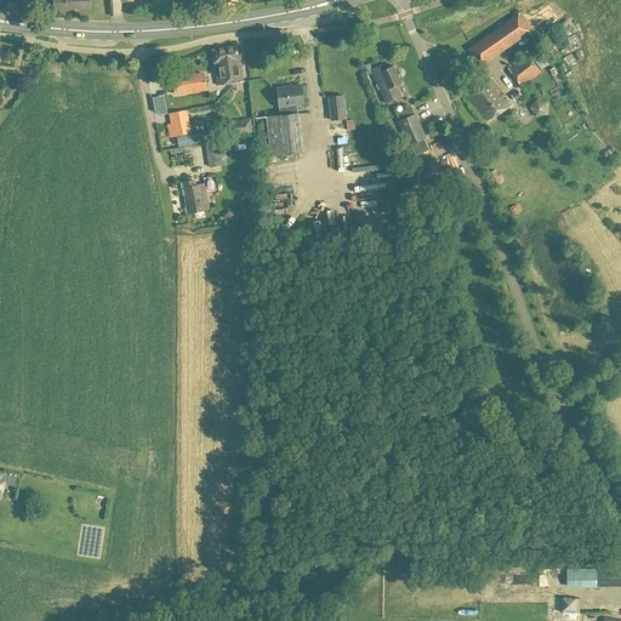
[(90,0),(52,0),(53,10),(91,7),(90,0)]
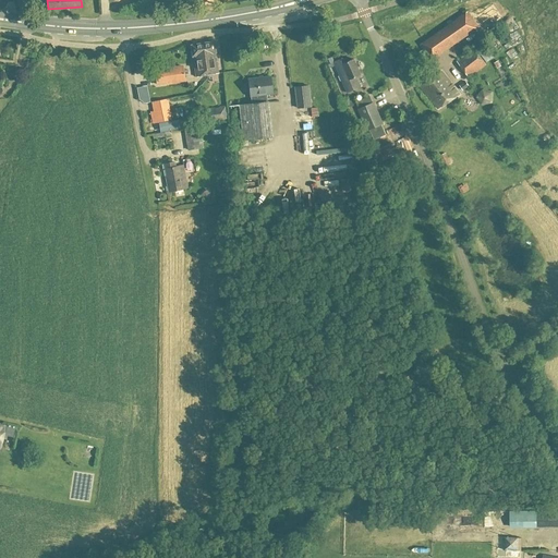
[(449,45),(440,34),(425,45),(433,56),(449,45)]
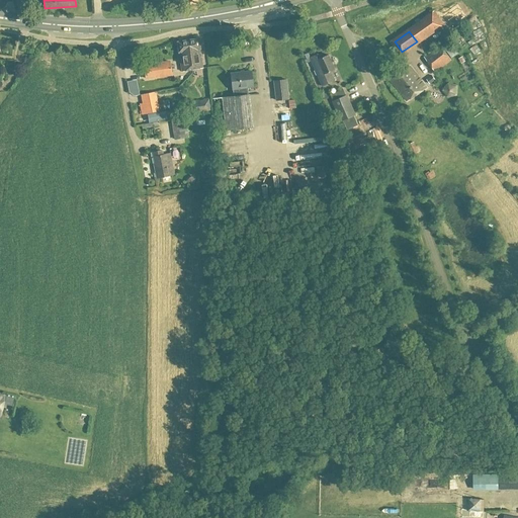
[(198,38),(188,39),(192,69),(202,68),(198,38)]
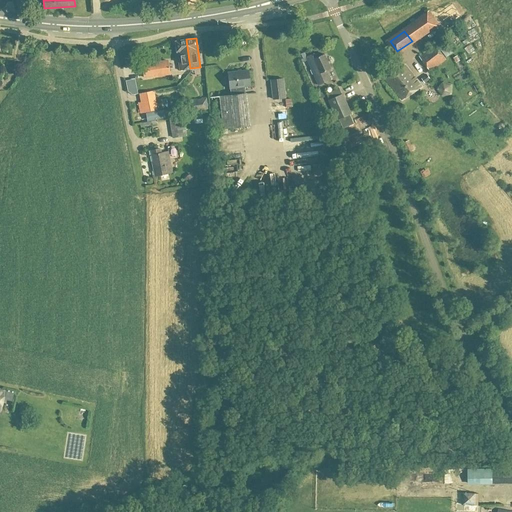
[(190,68),(186,39),(175,41),(180,70),(190,68)]
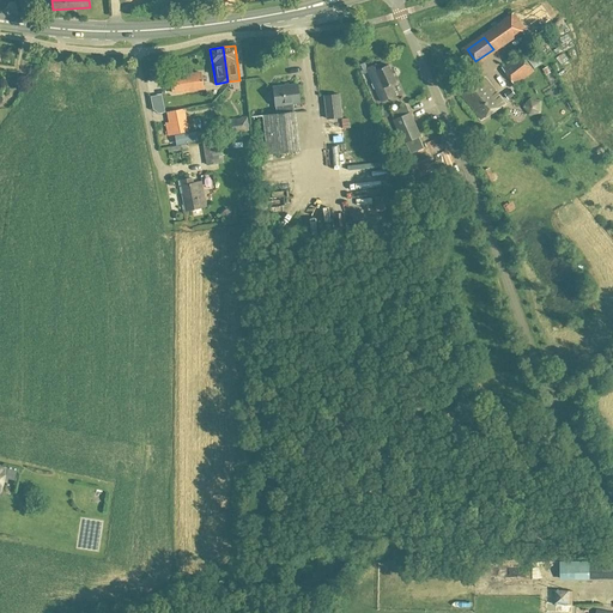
[(516,86),(535,71),(521,53),(501,67),(516,86)]
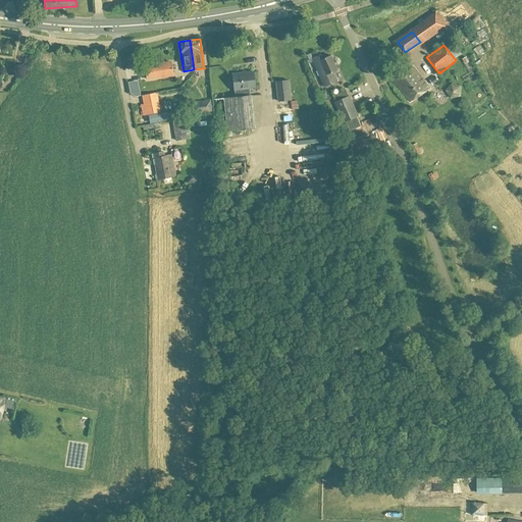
[(311,53),(305,56),(308,63),(313,61),(312,58),(313,57),(311,53)]
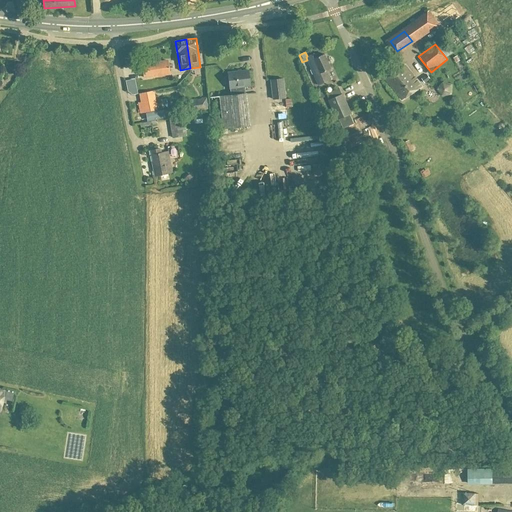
[(307,56),(306,57),(307,60),(319,86),(331,80),(327,71),(332,69),(325,54),(316,58),(314,53),(307,56)]
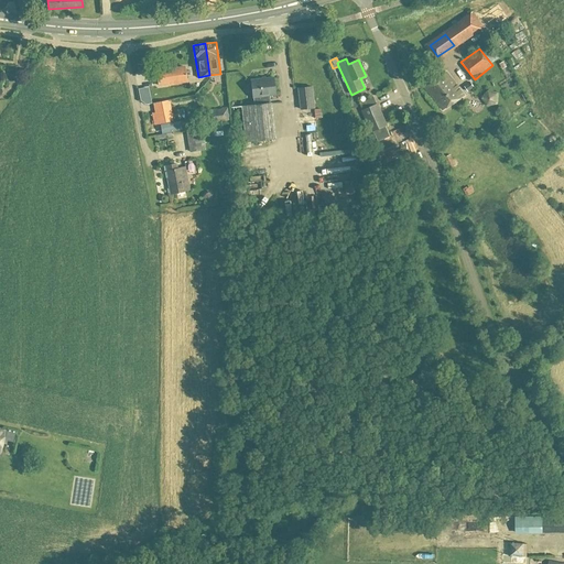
[(187,80),(185,66),(156,71),(159,85),(187,80)]
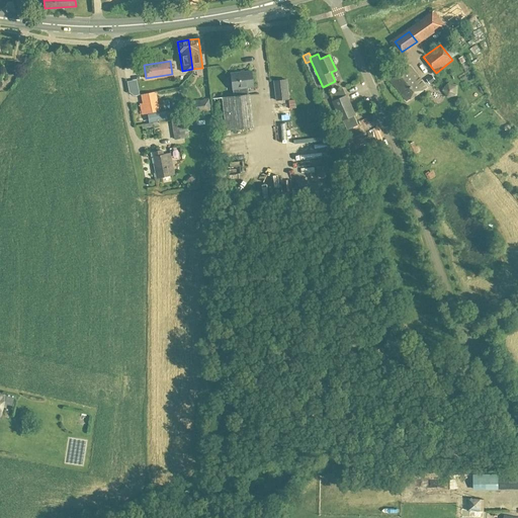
[(411,67),(393,80),(408,102),(427,88),(411,67)]
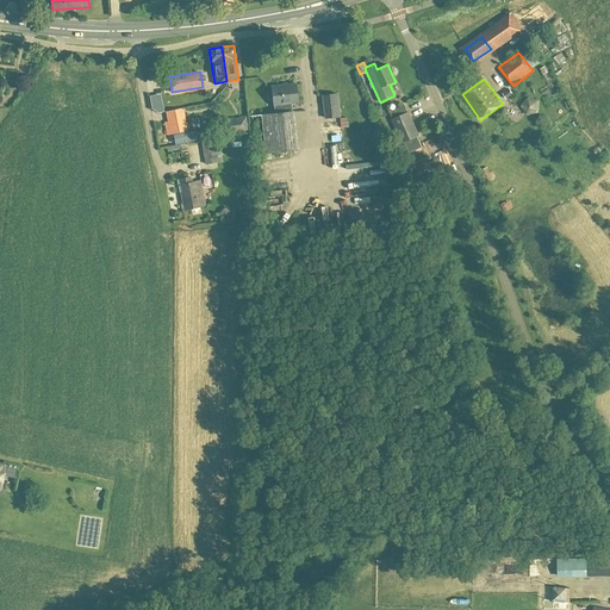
[(272,86),(274,105),(298,103),(296,83),(272,86)]
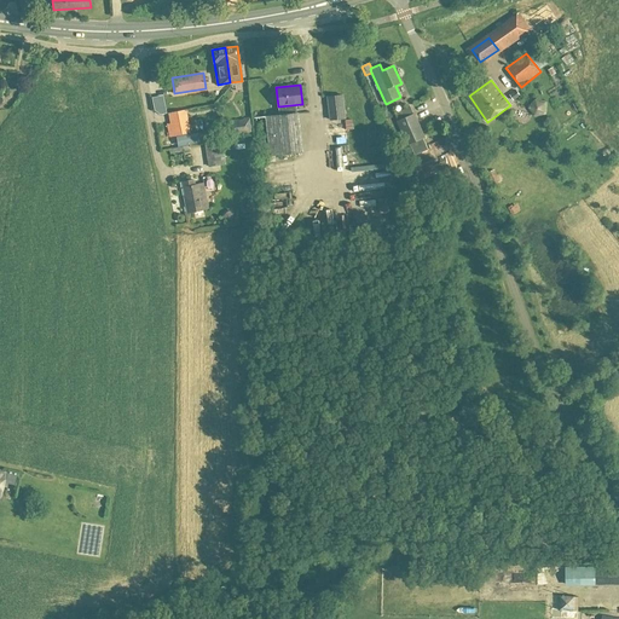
[(514,100),(521,96),(516,90),(509,94),(514,100)]
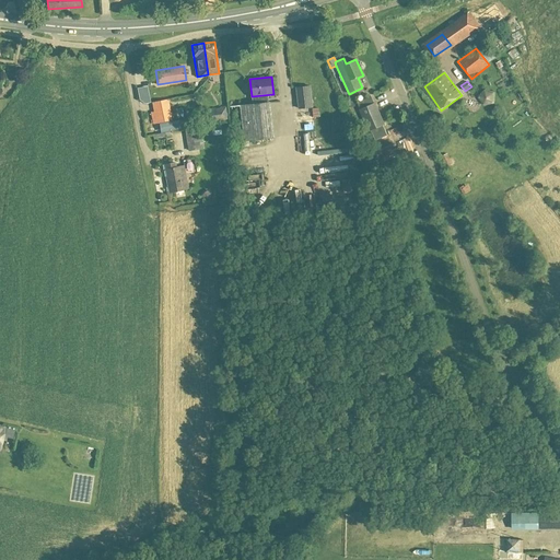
[(311,86),(296,88),(299,108),(313,106),(311,86)]
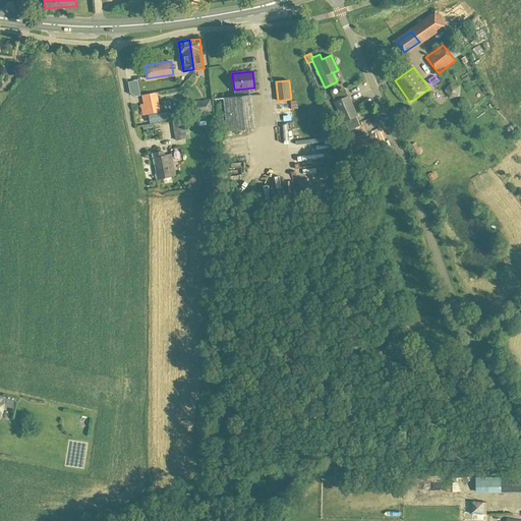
[(444,92),(452,89),(450,82),(442,85),(444,92)]
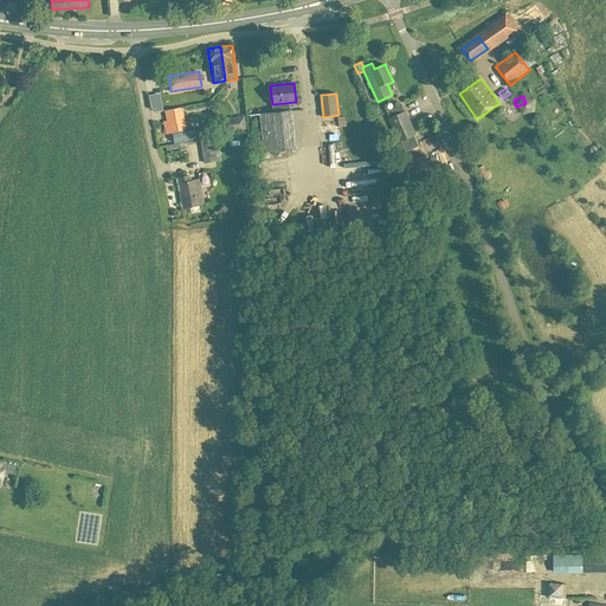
[(379,113),(384,110),(379,101),(374,103),(379,113)]
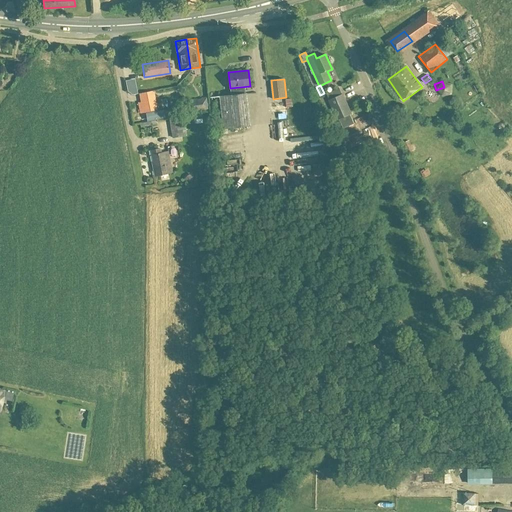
[(330,97),(339,91),(336,87),(327,92),(330,97)]
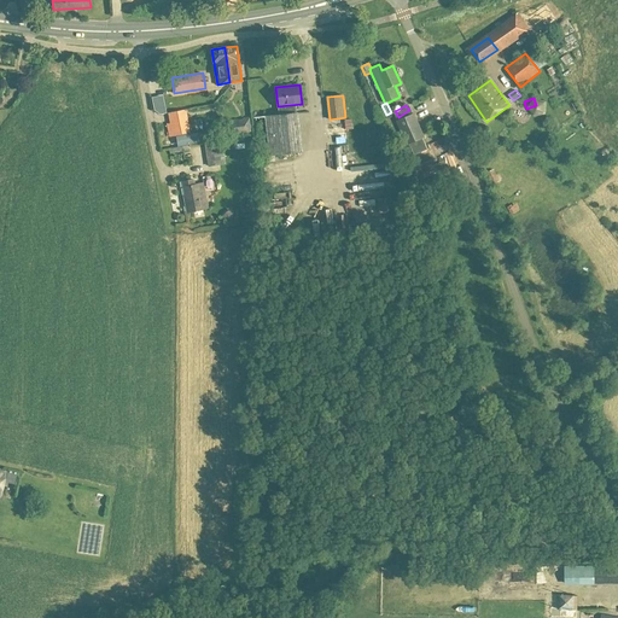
[(170,123),(167,123),(169,136),(187,134),(181,110),(168,114),(170,123)]
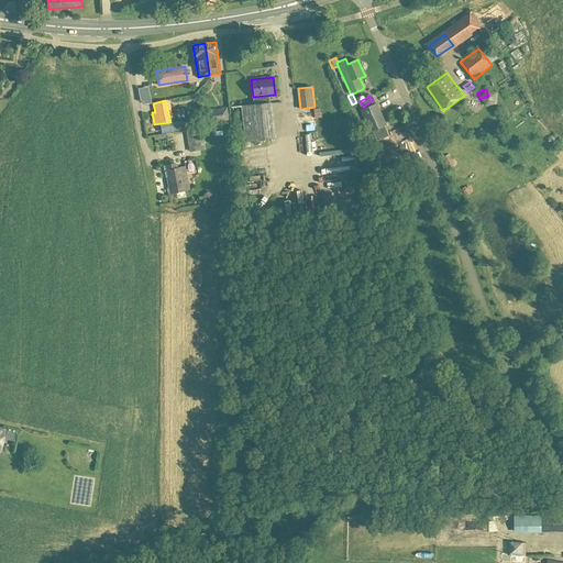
[(271,102),(242,106),(246,142),(275,139),(271,102)]
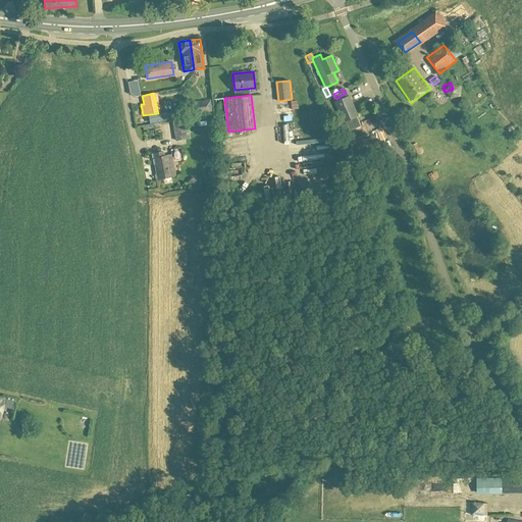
[(350,96),(335,102),(345,122),(346,121),(350,131),(361,125),(357,117),(359,116),(350,96)]
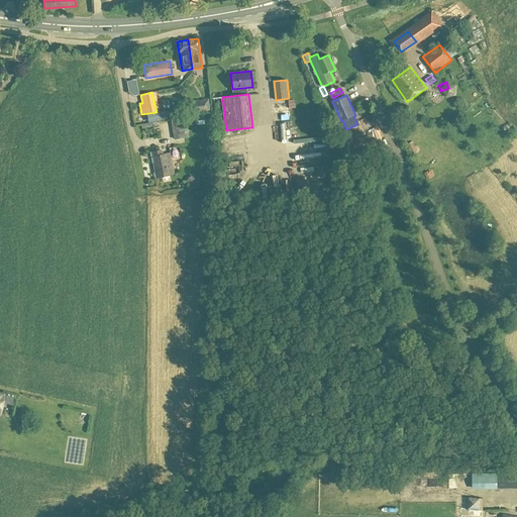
[(191,114),(212,111),(209,97),(188,101),(191,114)]
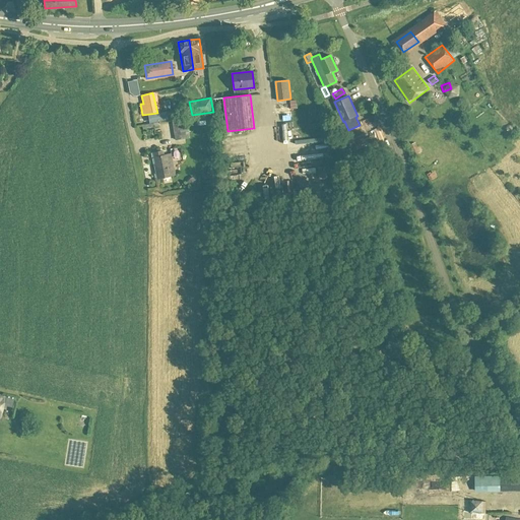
[(157,114),(151,115),(152,122),(168,119),(167,112),(157,113),(157,114)]
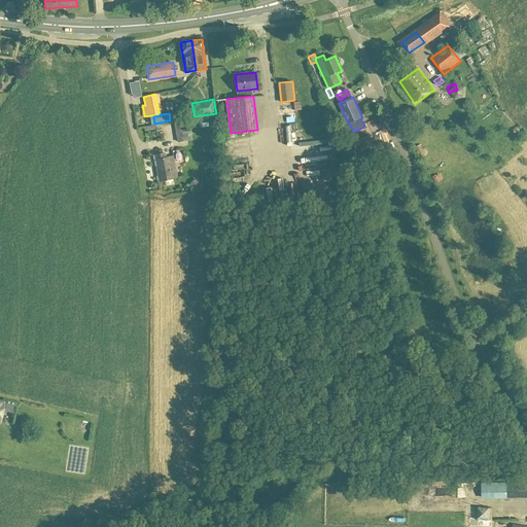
[(188,121),(174,123),(177,142),(191,140),(188,121)]
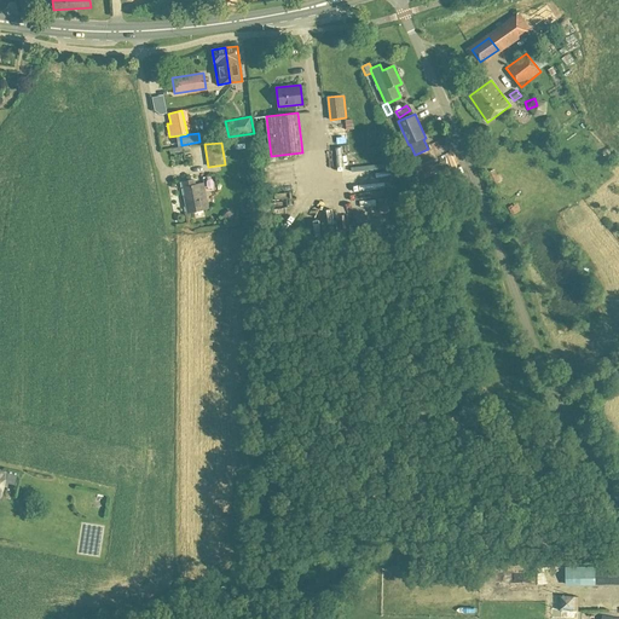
[(194,179),(184,181),(186,196),(185,196),(189,213),(204,209),(204,208),(209,208),(206,190),(201,191),(200,184),(195,185),(194,179)]
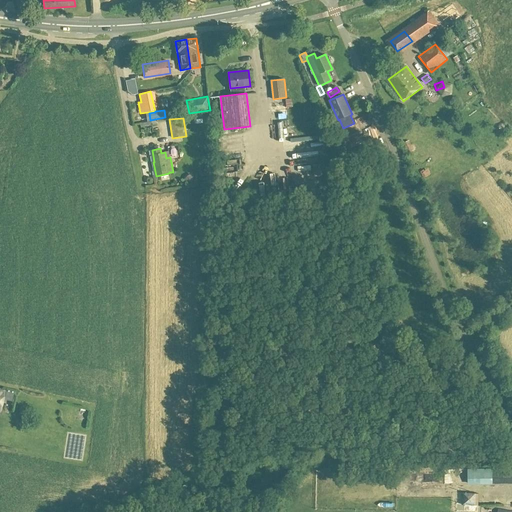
[(460,502),(467,503),(468,492),(462,491),(460,502)]
